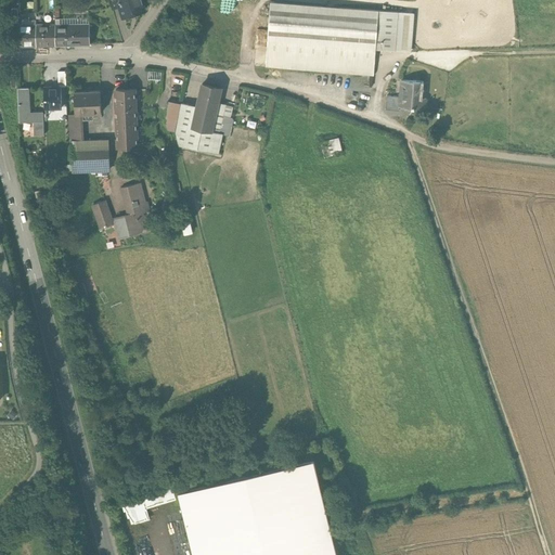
[(140,0),(111,0),(113,9),(118,8),(121,17),(127,16),(128,17),(138,15),(138,13),(144,11),(140,0)]
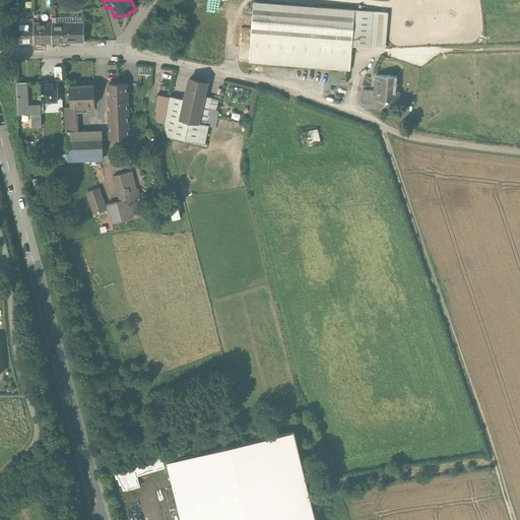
[(373,11),(253,2),(248,63),(349,70),(351,46),(370,48),(373,11)]
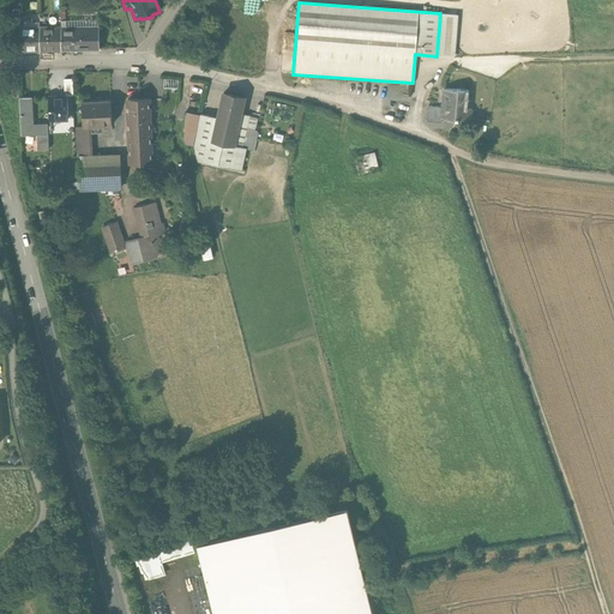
[(440,13),(437,56),(455,58),(458,14),(440,13)]
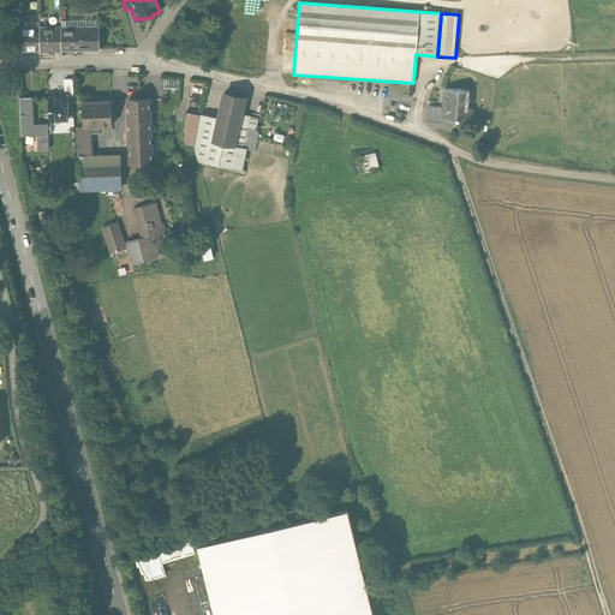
[(40,27),(21,28),(21,52),(40,51),(40,27)]
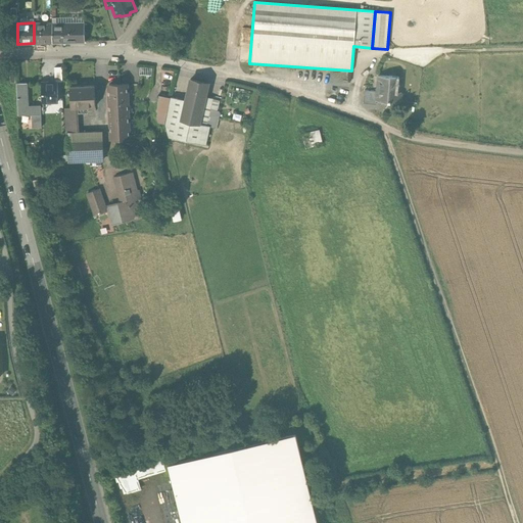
[(52,22),(34,22),(34,43),(52,43),(52,24),(52,22)]
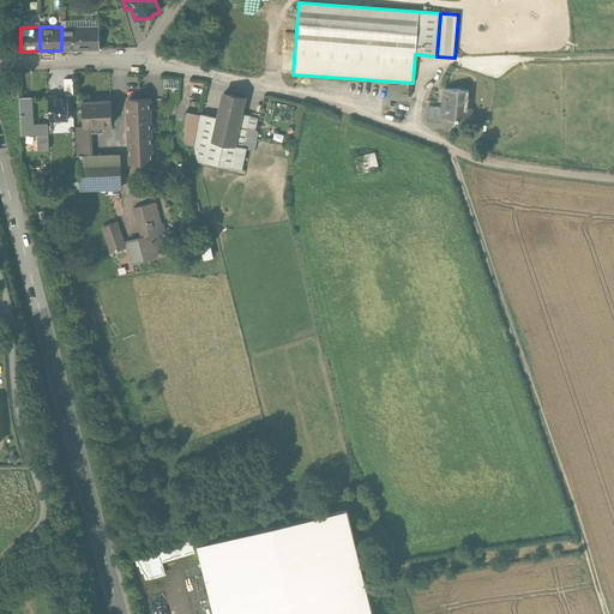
[(61,50),(101,49),(101,28),(61,28),(61,50)]
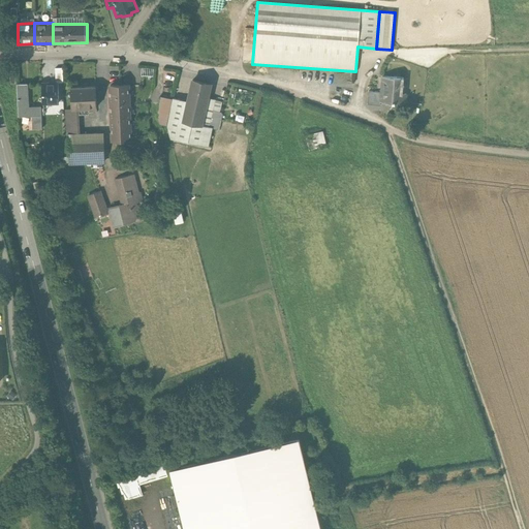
[(403,79),(382,76),(382,78),(385,78),(383,92),(381,92),(380,102),(395,103),(395,102),(405,102),(406,94),(402,94),(403,79)]
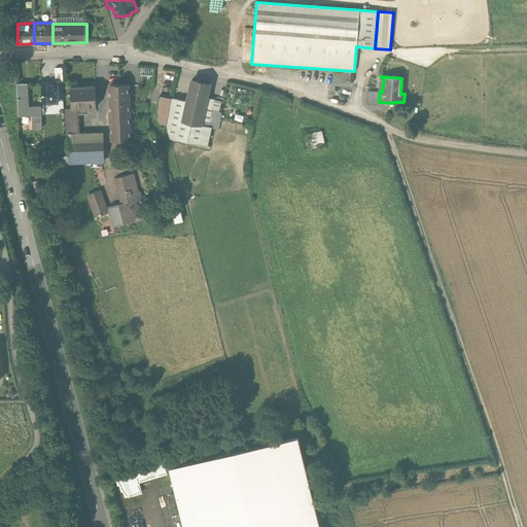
[(210,84),(190,79),(186,101),(181,123),(201,127),(207,98),(210,84)]
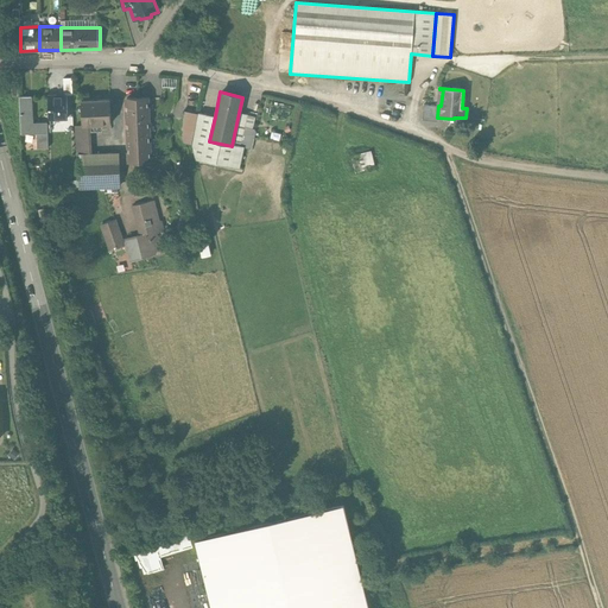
[(67,95),(48,96),(49,119),(67,118),(67,95)]
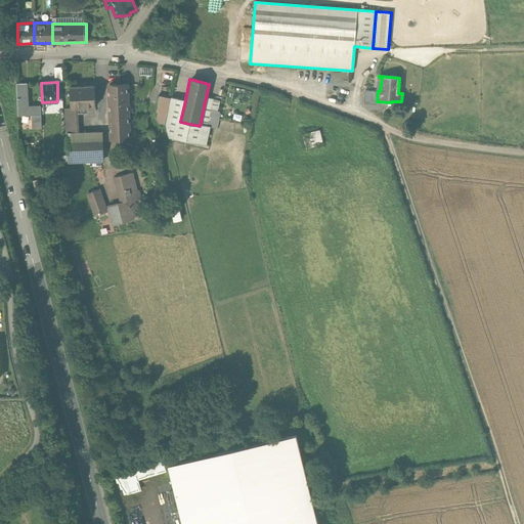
[(27,84),(16,84),(17,116),(32,116),(32,128),(41,128),(40,106),(28,107),(27,84)]
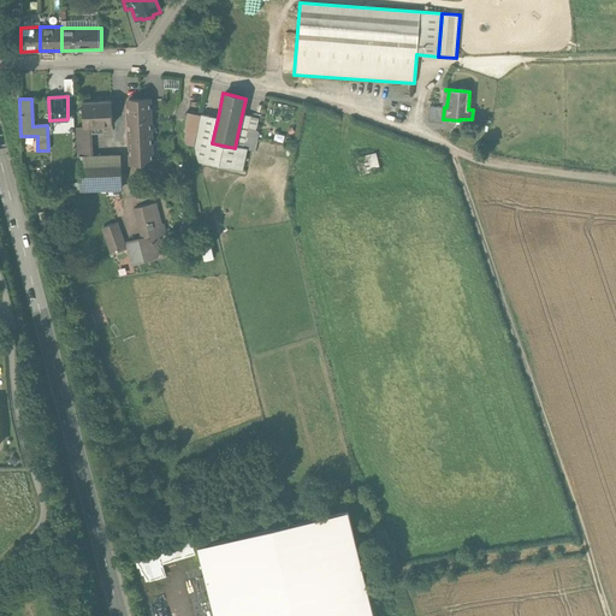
[(149,100),(128,101),(130,164),(152,164),(149,100)]
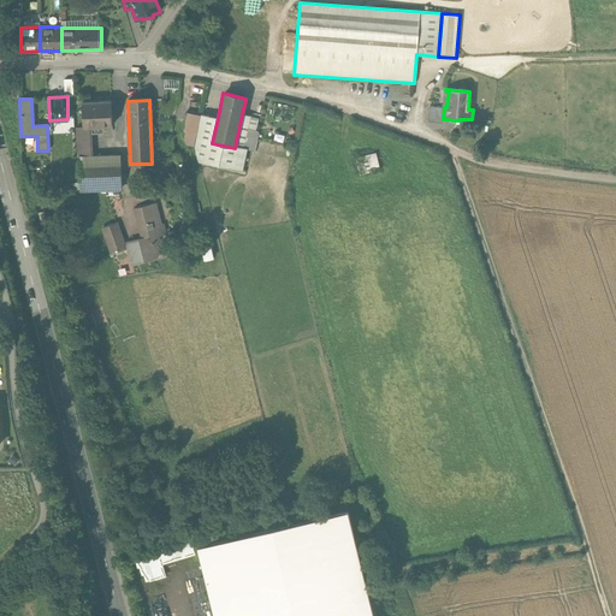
[(111,102),(82,104),(83,128),(90,126),(112,126),(111,102)]
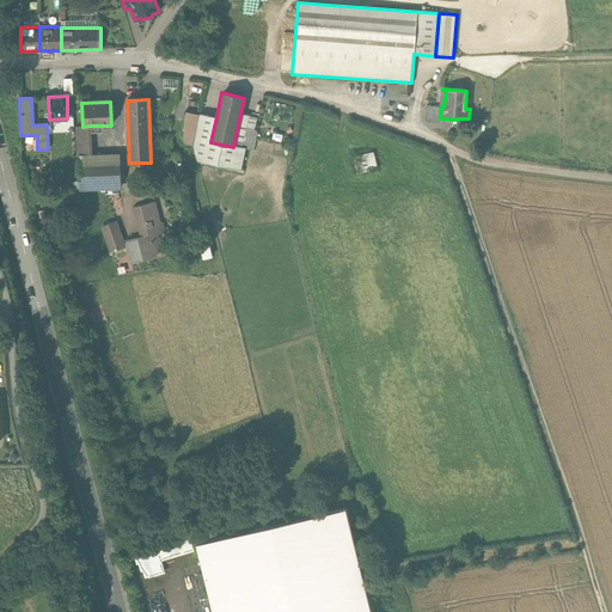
[(441,106),(427,105),(426,121),(440,122),(440,118),(441,106)]
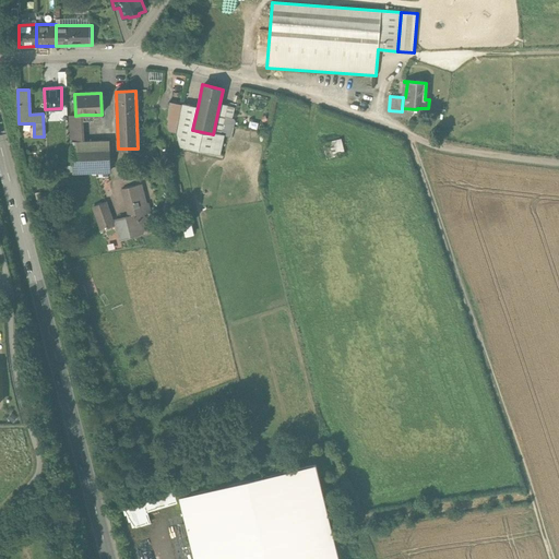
[(177,129),(182,106),(170,104),(165,126),(177,129)]
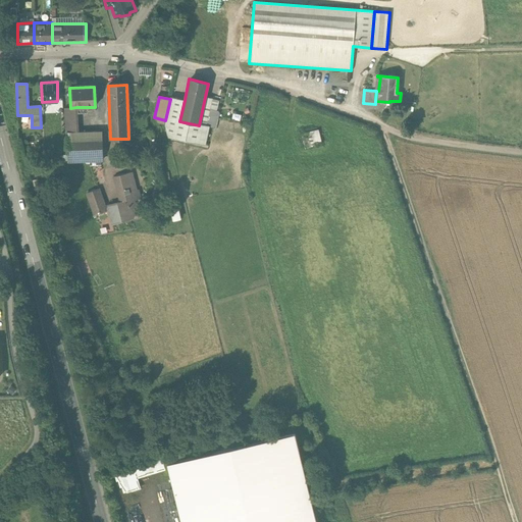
[(219,100),(205,97),(199,125),(209,127),(216,128),(219,113),(218,111),(217,111),(219,100)]
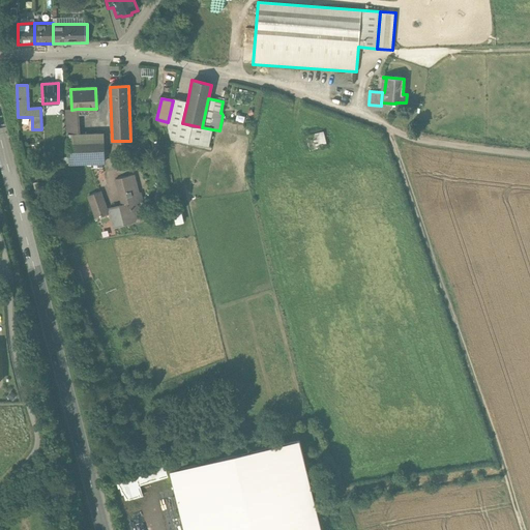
[(182,123),(187,101),(173,99),(173,100),(168,122),(165,138),(209,147),(212,129),(202,127),(182,123)]
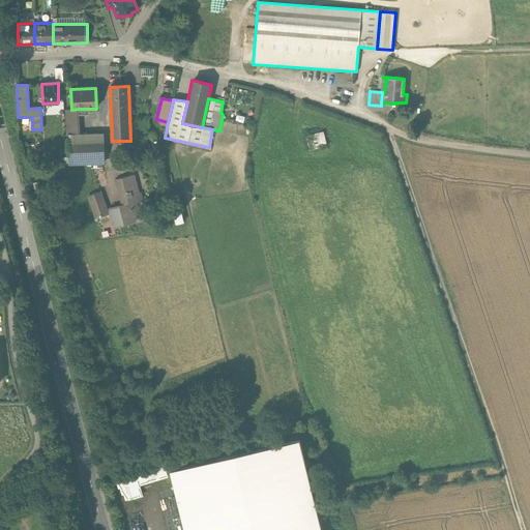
[(68,136),(79,136),(78,109),(71,110),(64,110),(65,136),(68,136)]
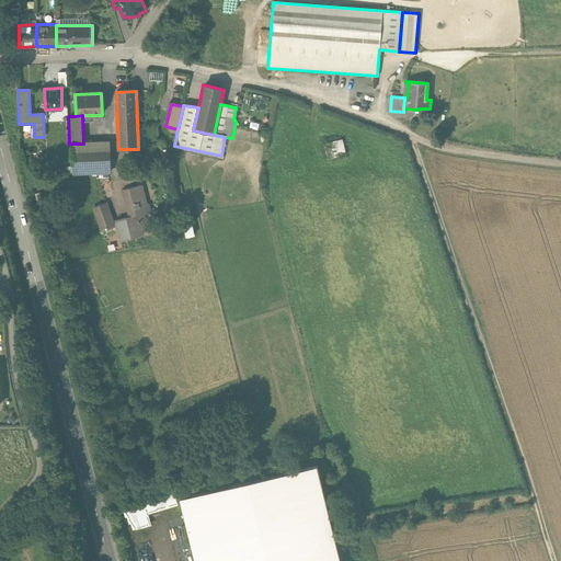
[(83,144),(72,144),(75,174),(110,173),(109,142),(83,144)]
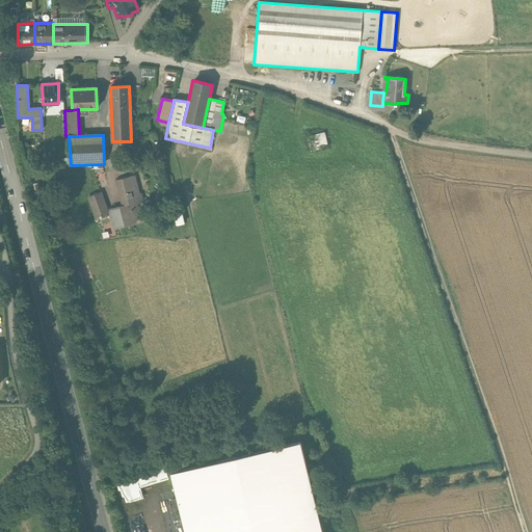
[(116,181),(122,200),(123,206),(130,205),(135,223),(136,223),(137,219),(136,214),(139,213),(137,205),(143,204),(141,194),(140,194),(135,176),(116,181)]
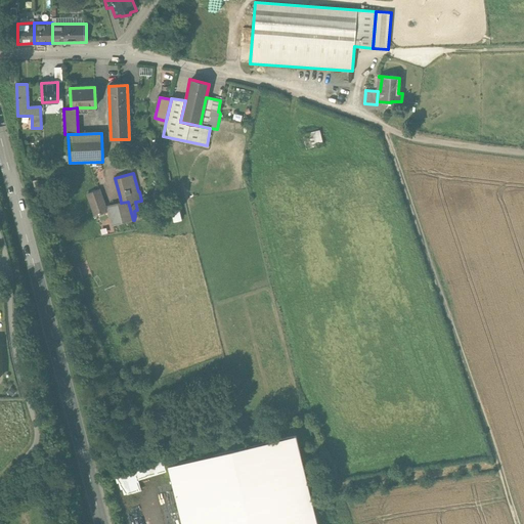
[(99,190),(87,194),(94,216),(106,212),(99,190)]
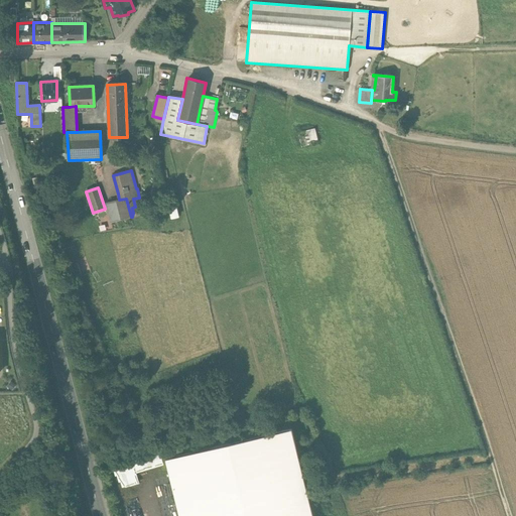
[(119,200),(106,203),(111,222),(131,217),(126,199),(119,200)]
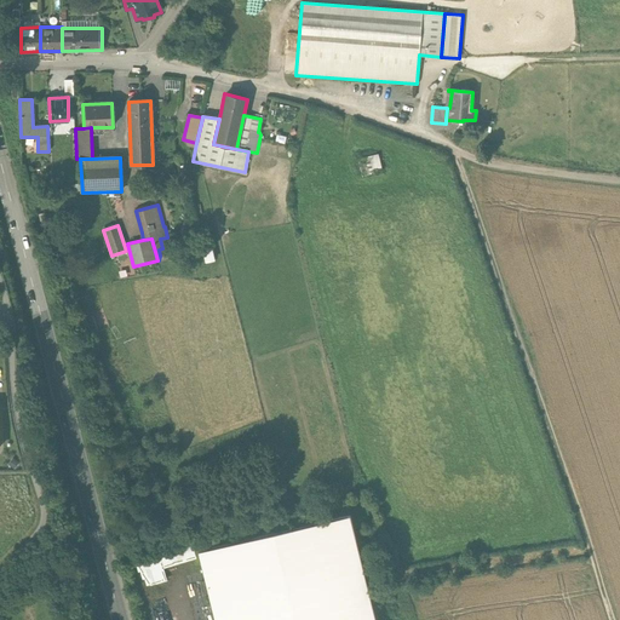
[(375,619),(349,511),(197,549),(214,619),(375,619)]
